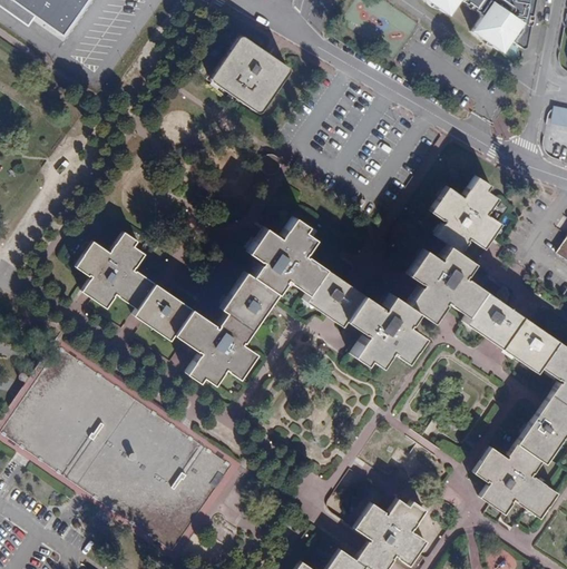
[(0,0),(0,3),(33,27),(39,18),(70,40),(97,0),(0,0)]
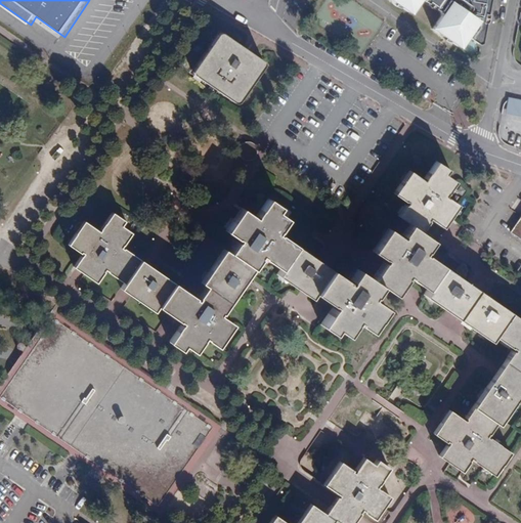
[(392,0),(396,2),(397,0),(398,0),(404,3),(401,6),(411,12),(420,0),(421,0),(424,0),(430,4),(432,1),(439,5),(437,8),(443,13),(444,17),(436,30),(445,36),(447,33),(453,38),(451,40),(461,46),(467,38),(470,37),(482,45),(485,43),(488,25),(485,25),(488,12),(490,13),(493,0),(470,0),(469,2),(465,0),(392,0)]
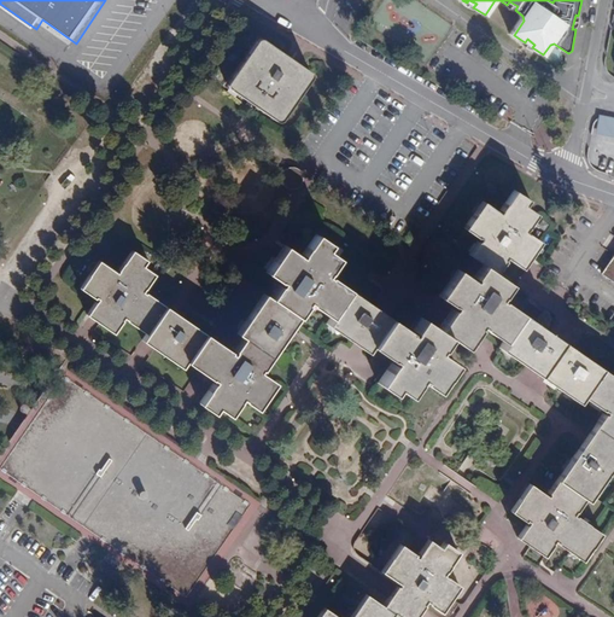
[(262,40),(259,41),(251,54),(253,56),(255,53),(257,54),(265,42),(269,45),(270,44),(267,40),(264,40),(263,40),(262,40)]
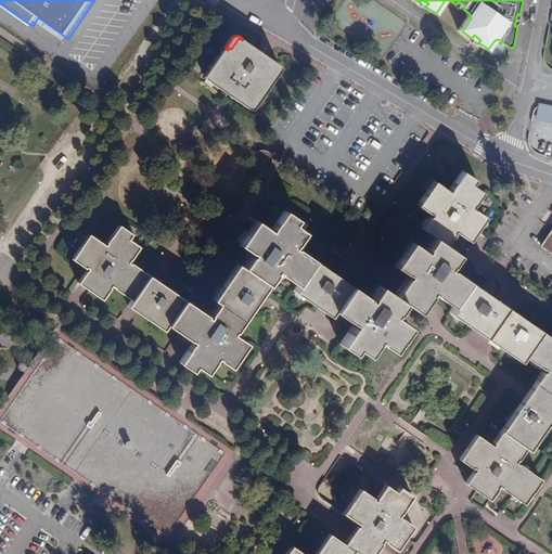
[(257,103),(259,104),(276,80),(272,78),(280,67),(277,64),(278,63),(243,39),(242,40),(239,38),(231,49),(229,48),(228,50),(226,49),(210,72),(213,73),(210,76),(221,84),(220,85),(228,90),(227,92),(234,98),(235,95),(243,101),(244,99),(255,106),(257,103)]
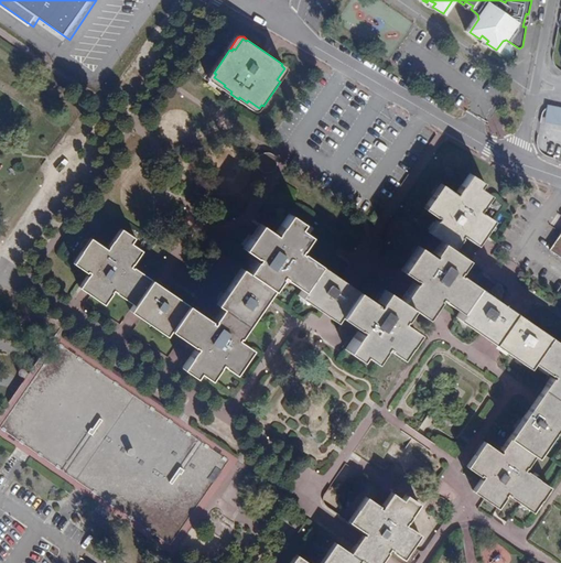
[(280,82),(287,72),(287,71),(288,69),(287,67),(286,66),(282,64),(281,65),(284,68),(277,79),(280,82)]
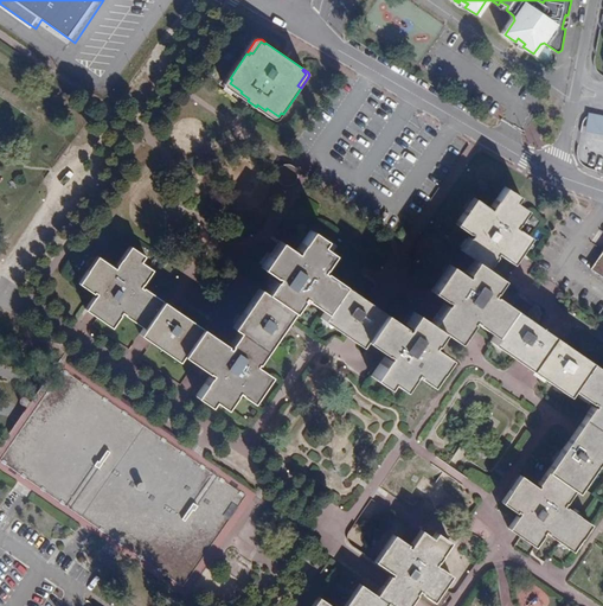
[(228,87),(229,88),(248,101),(249,99),(241,93),(242,91),(230,83),(232,80),(230,78),(228,81),(226,83),(226,84),(228,87)]
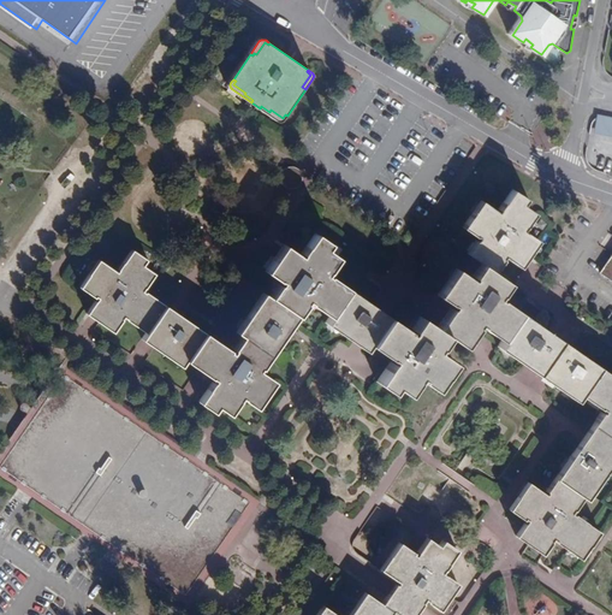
[(261,106),(260,108),(279,120),(280,122),(281,122),(284,122),(287,116),(285,114),(283,118),(271,110),(269,112),(261,106)]
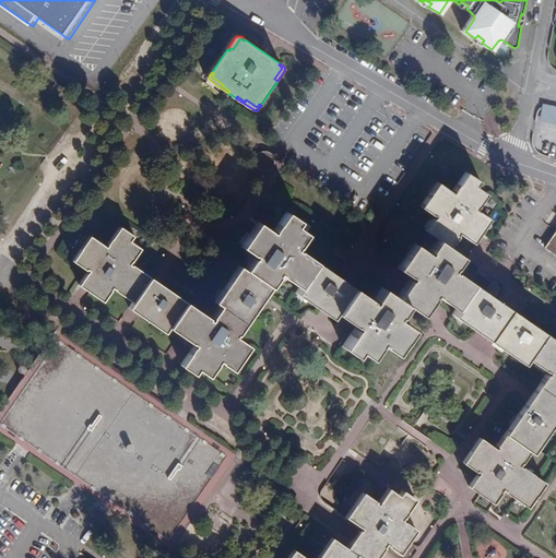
[(466,323),(477,330),(484,291),(456,271),(458,269),(454,266),(462,256),(452,248),(461,234),(464,236),(472,224),(483,232),(481,229),(489,216),(478,210),(480,206),(477,204),(486,192),(478,187),(482,182),(469,173),(454,192),(444,185),(436,196),(433,193),(423,208),(437,216),(435,220),(437,222),(430,233),(440,239),(432,253),(421,247),(413,258),(410,256),(401,269),(414,279),(400,298),(388,291),(380,301),(377,299),(375,301),(299,249),(302,247),(298,245),(307,233),(298,226),(303,222),(290,213),(275,233),(261,223),(252,234),(256,236),(247,249),(258,257),(256,260),(259,261),(251,273),(243,266),(225,291),(228,293),(220,305),(223,307),(226,309),(219,320),(215,318),(214,320),(211,318),(209,321),(198,313),(200,310),(146,273),(144,276),(132,269),(134,265),(132,264),(133,262),(131,260),(140,247),(132,241),(135,237),(123,227),(109,248),(96,238),(86,251),(84,249),(75,261),(91,272),(90,274),(101,282),(93,293),(93,294),(95,291),(108,299),(115,288),(117,291),(119,287),(131,295),(129,298),(135,303),(132,308),(156,324),(157,322),(169,330),(172,328),(174,324),(185,332),(182,335),(187,337),(193,328),(205,335),(184,366),(197,375),(200,369),(208,375),(216,363),(220,365),(222,361),(235,371),(245,357),(241,355),(249,344),(238,337),(282,274),(284,275),(286,273),(297,281),(295,283),(302,288),(300,291),(311,298),(309,301),(334,318),(338,312),(358,327),(345,347),(358,356),(362,351),(369,356),(378,344),(381,346),(383,343),(398,354),(406,342),(403,341),(413,327),(400,319),(410,305),(425,316),(438,296),(440,297),(442,295),(453,303),(452,305),(459,310),(457,312),(469,320),(466,323)]
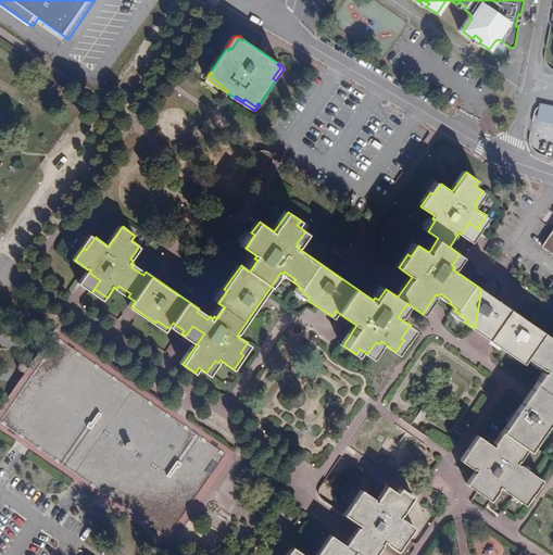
[(434,194),(441,184),(438,181),(430,192),(434,194)]
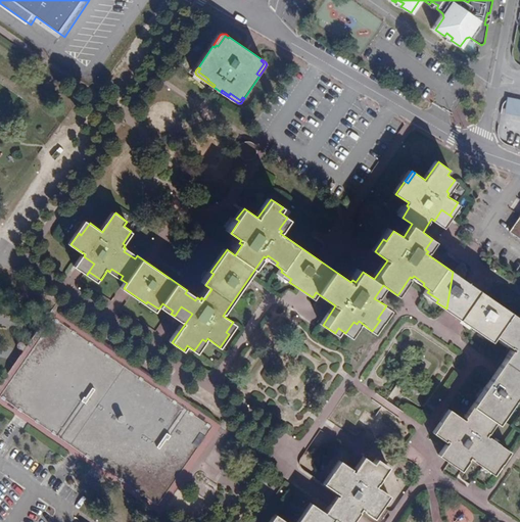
[(448,193),(458,182),(455,180),(446,191),(448,193)]
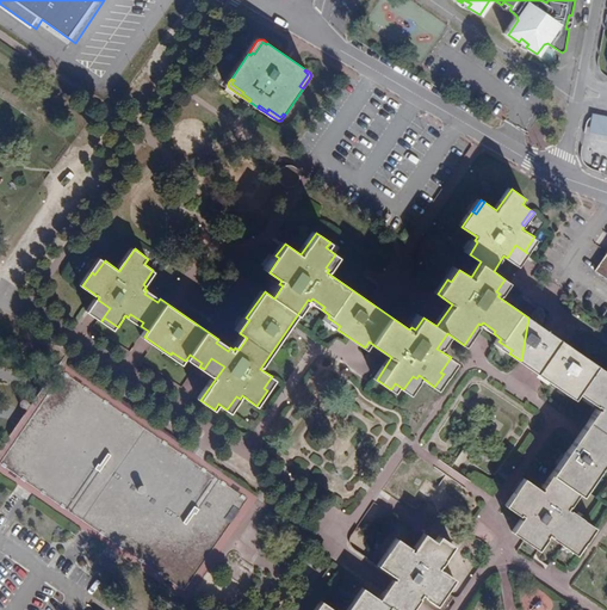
[(527,253),(538,239),(534,236),(525,251),(527,253)]
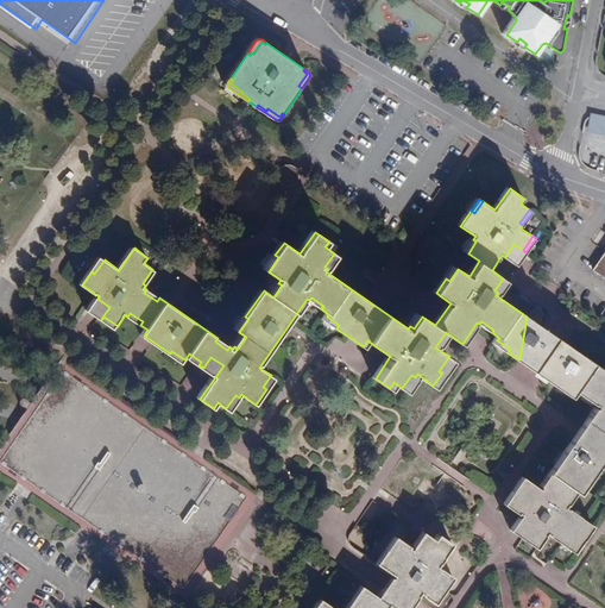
[(473,239),(465,251),(468,254),(476,242),(473,239)]
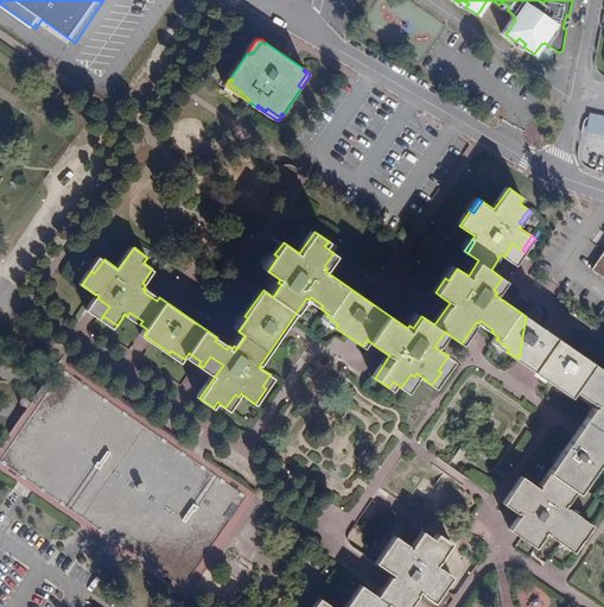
[(516,265),(525,252),(513,244),(504,257),(516,265)]
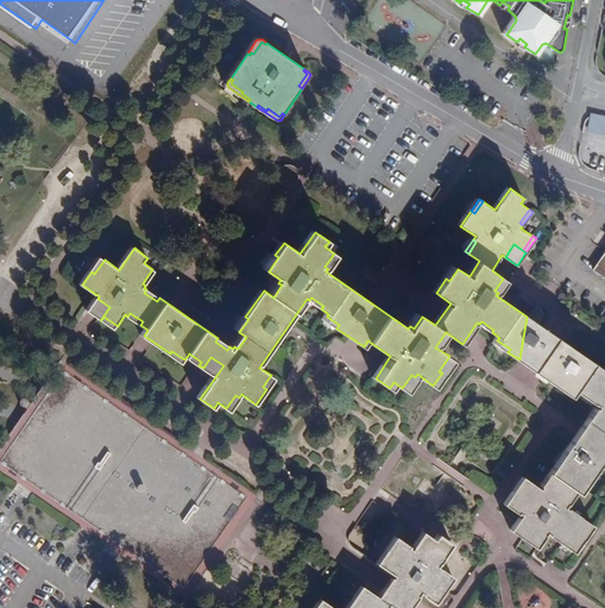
[(334,254),(325,267),(328,269),(338,256),(334,254)]
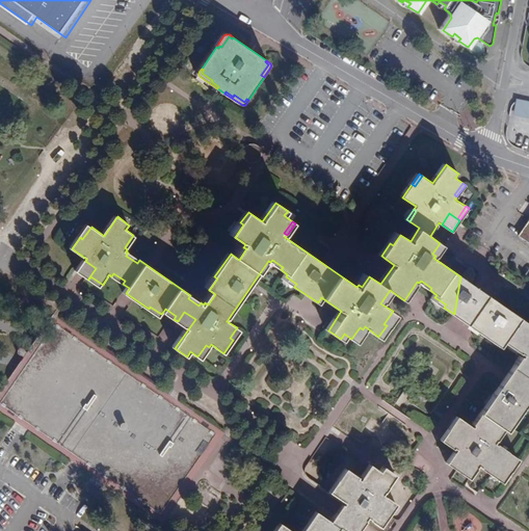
[(243,224),(240,222),(232,235),(235,237),(243,224)]
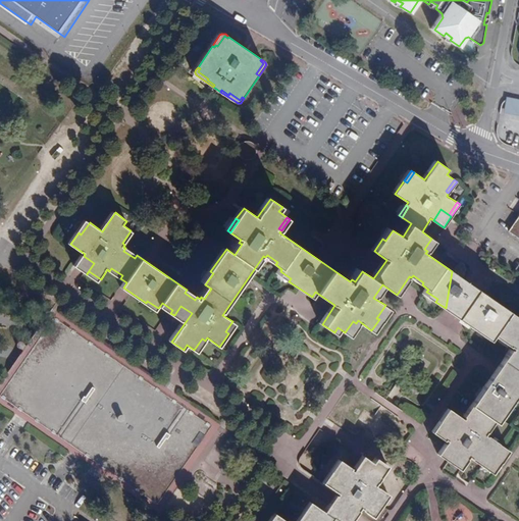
[(87,221),(79,232),(81,235),(90,222),(87,221)]
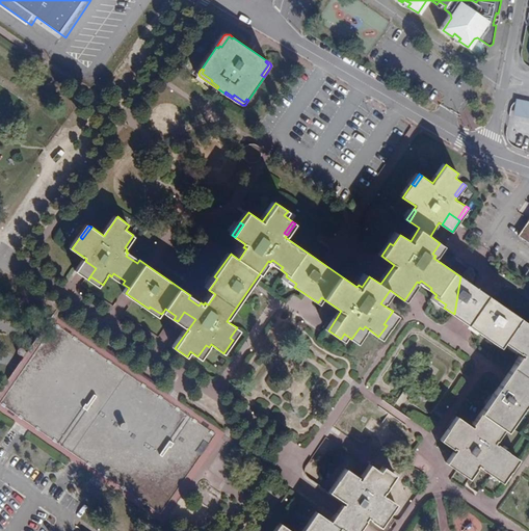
[(390,243),(393,245),(400,235),(397,233),(390,243)]
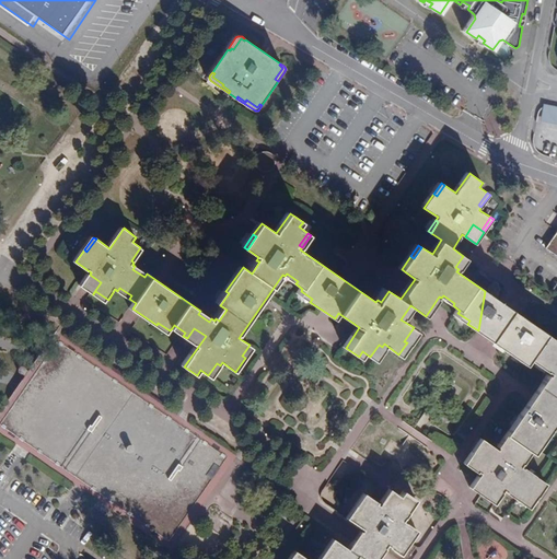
[(131,260),(134,263),(142,249),(140,247),(131,260)]
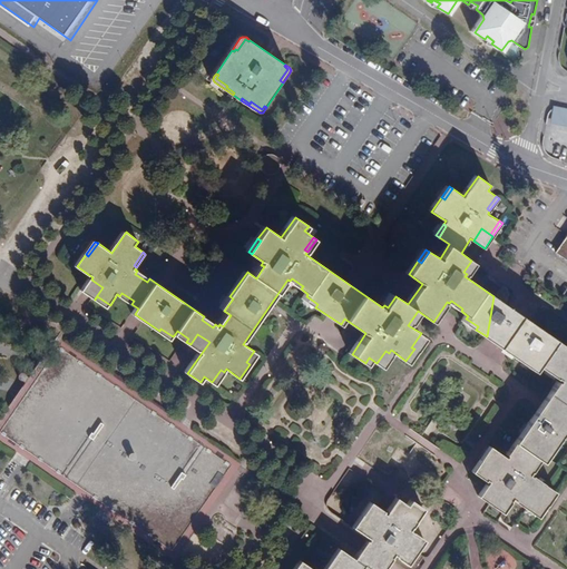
[(467,274),(475,263),(471,261),(463,272),(467,274)]
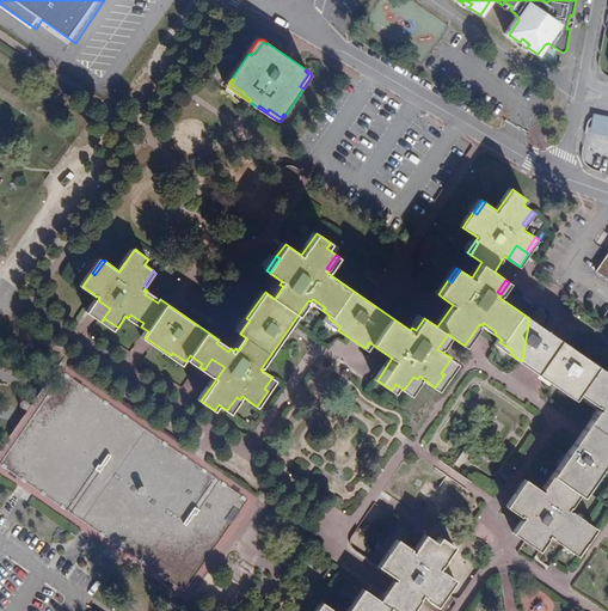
[(283,286),(280,285),(271,297),(275,299),(283,286)]
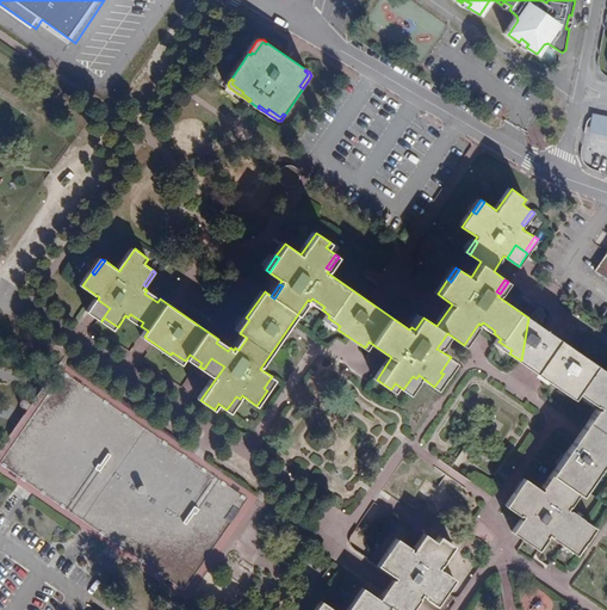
[(158,302),(160,299),(147,290),(144,294),(158,302)]
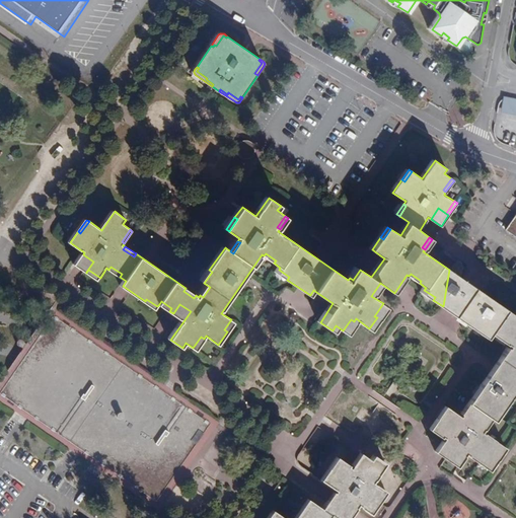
[(266,253),(264,255),(274,263),(276,261),(266,253)]
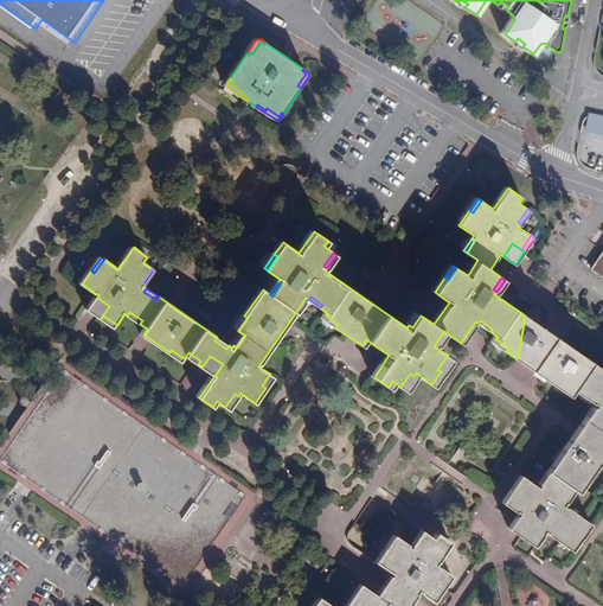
[(109,306),(97,298),(88,310),(101,318),(109,306)]
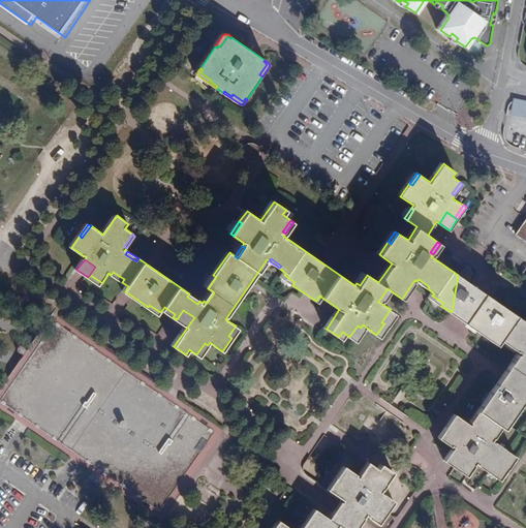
[(113,272),(111,275),(122,282),(124,279),(113,272)]
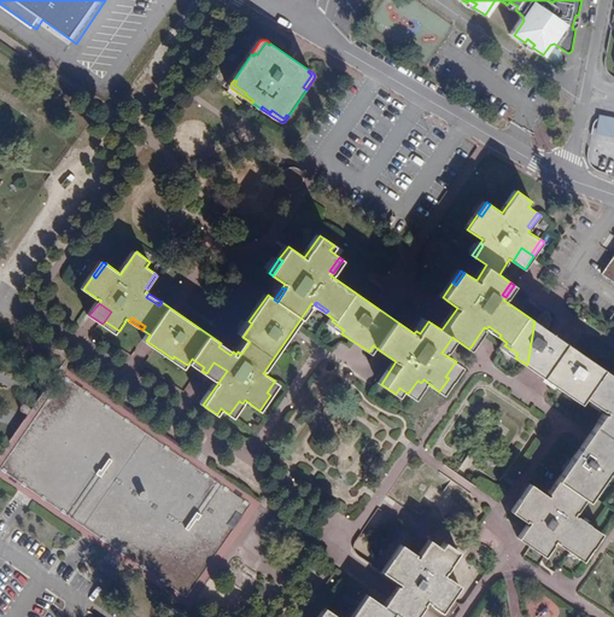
[(425,319),(416,331),(420,333),(428,321),(425,319)]
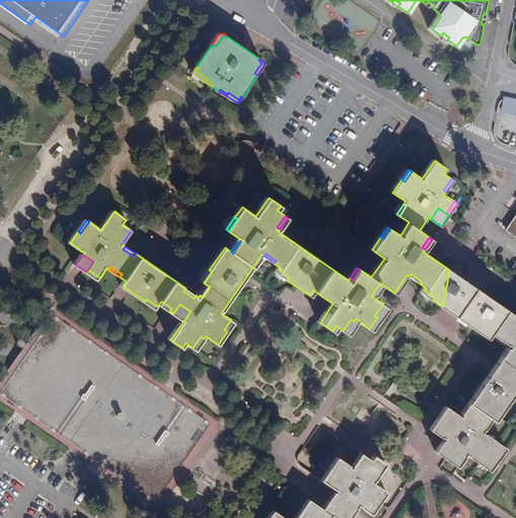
[(88,270),(86,273),(98,281),(100,278),(88,270)]
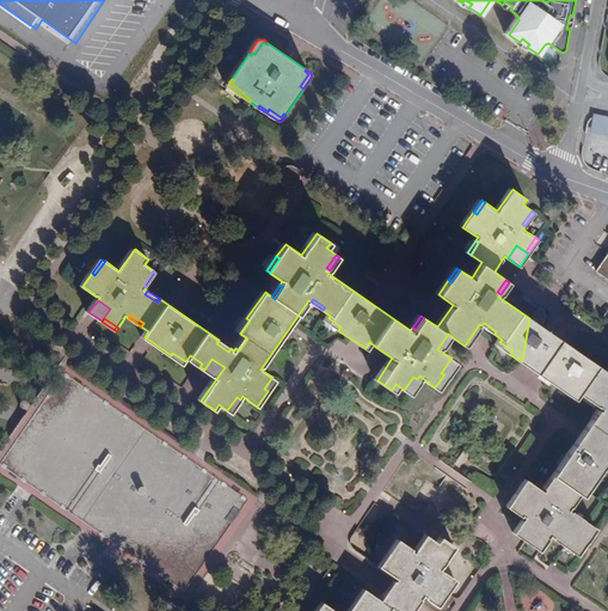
[(246,318),(238,331),(240,334),(250,321),(246,318)]
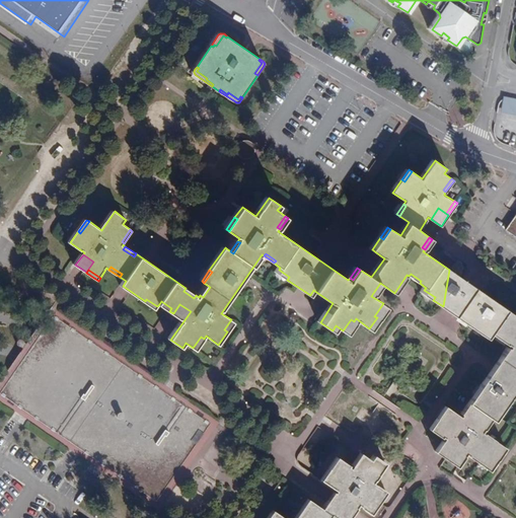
[(289,277),(279,270),(277,273),(287,280),(289,277)]
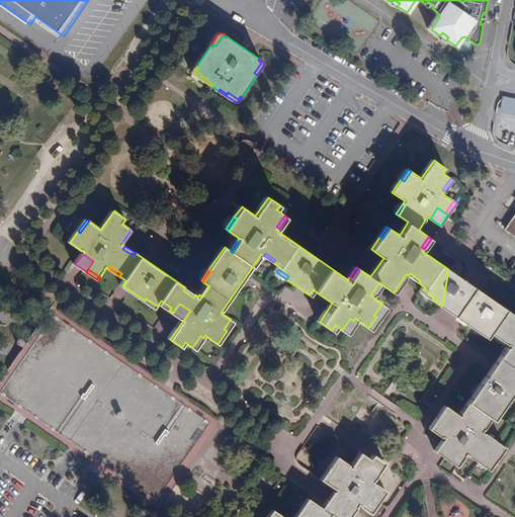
[(442,306),(458,318),(465,280),(448,269),(442,306)]
